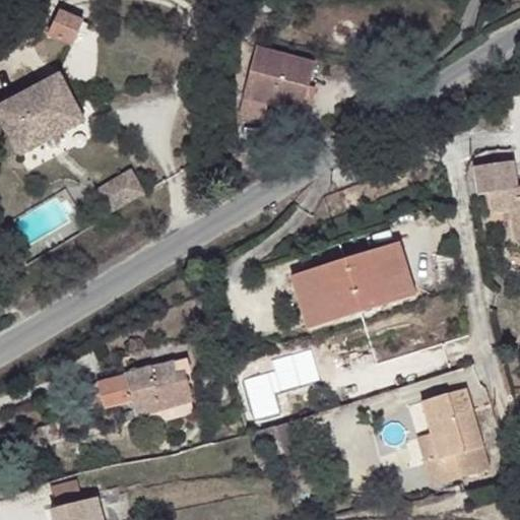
[(83,21),(71,17),(71,14),(70,12),(68,10),(65,9),(63,10),(61,10),(59,12),(48,36),(72,45),(83,21)]
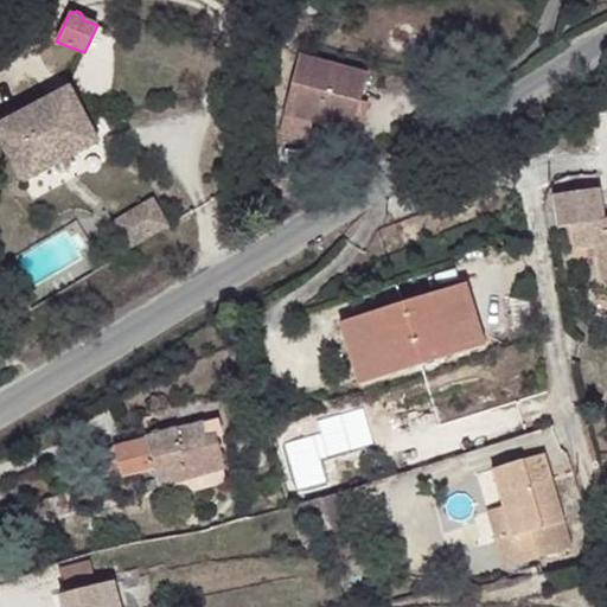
[(368,75),(300,56),(279,133),(306,141),(312,121),(345,129),(352,98),(360,101),(368,75)]
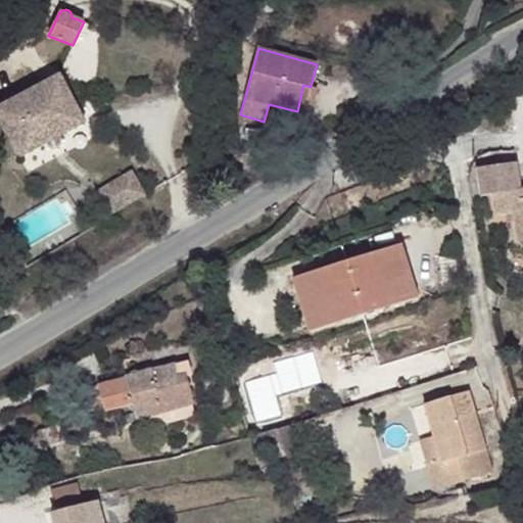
[(84,123),(59,76),(0,107),(0,117),(20,157),(47,143),(58,136),(84,123)]
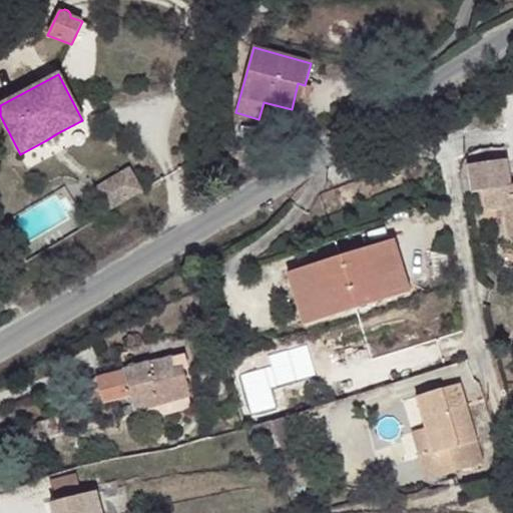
[(305,85),(298,83),(292,109),(304,113),(311,86),(305,85)]
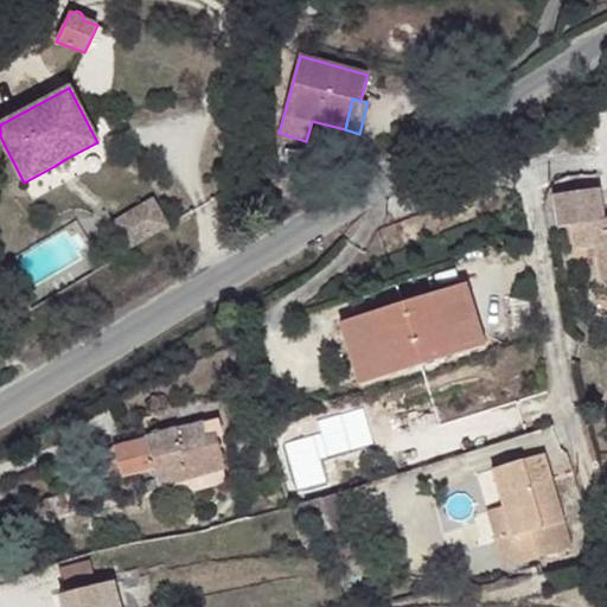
[(69,160),(69,159),(68,158),(55,166),(56,168),(58,171),(59,172),(63,171),(66,170),(69,166),(70,164),(69,160)]
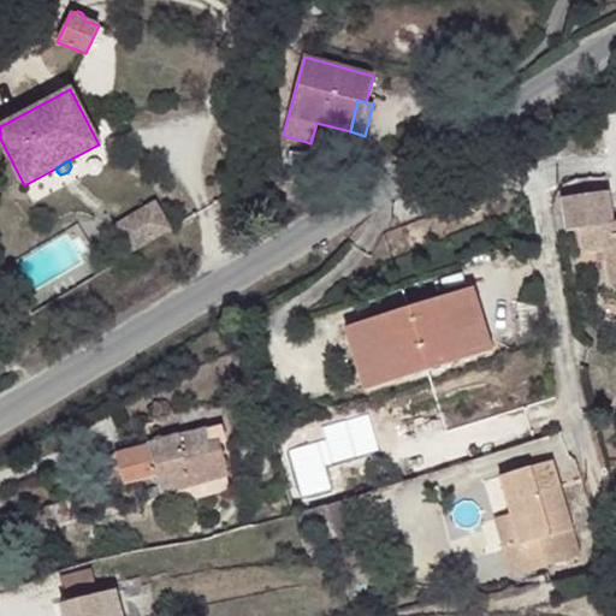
[(561,199),(566,231),(580,229),(610,225),(606,191),(561,199)]
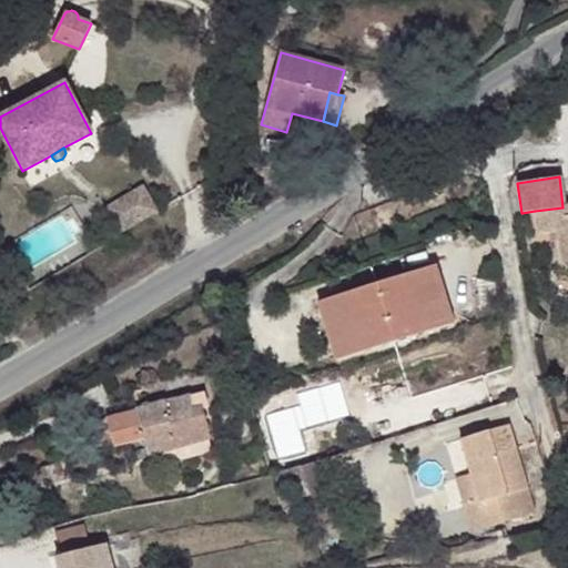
[(156,212),(142,188),(128,196),(141,221),(156,212)]
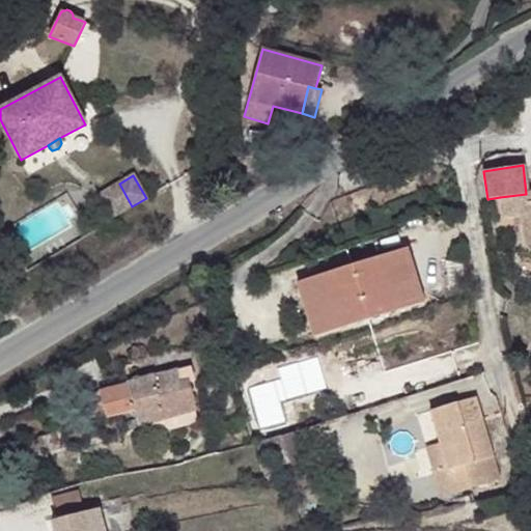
[(132,206),(119,184),(100,196),(112,217),(132,206)]
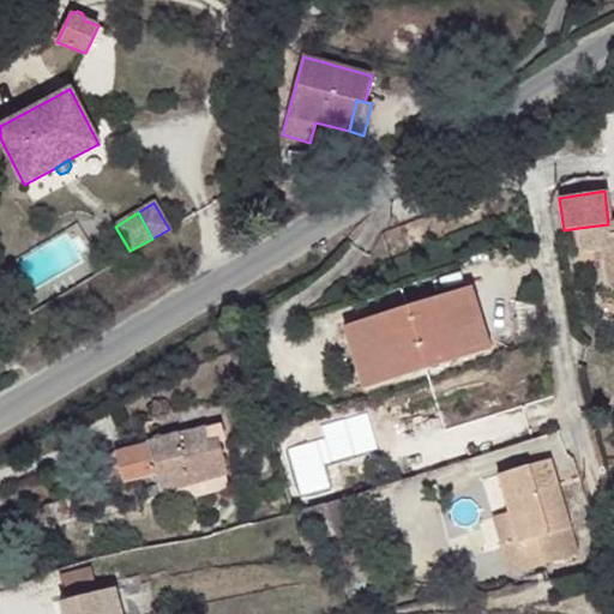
[(613,222),(608,224),(578,228),(582,253),(593,252),(600,252),(602,262),(608,289),(613,287),(613,222)]
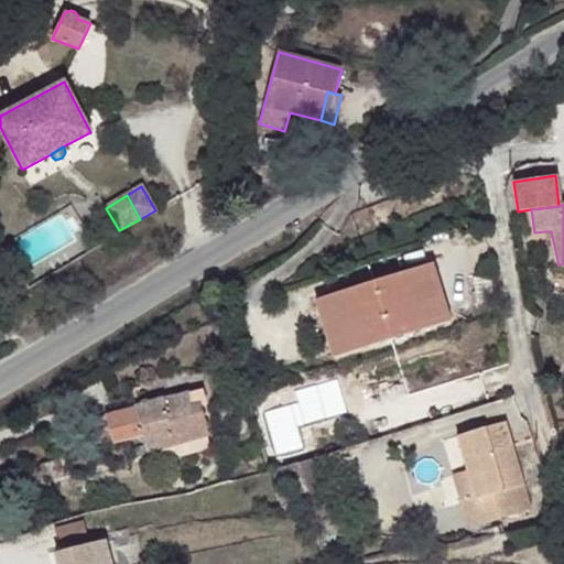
[(448,322),(432,263),(315,300),(334,357),(448,322)]
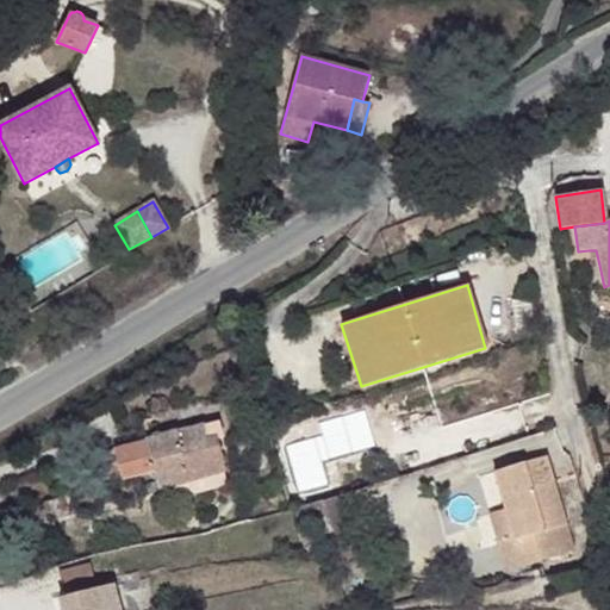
[(338,431),(335,417),(309,424),(313,439),(338,431)]
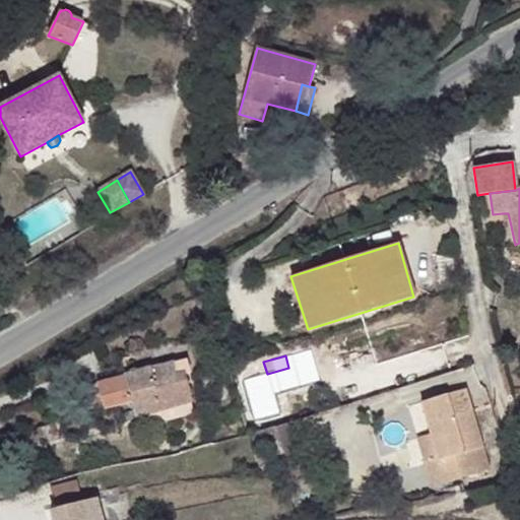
[(186,359),(72,390),(77,406),(86,403),(89,413),(132,400),(136,417),(163,409),(191,401),(192,401),(185,374),(190,372),(186,359)]
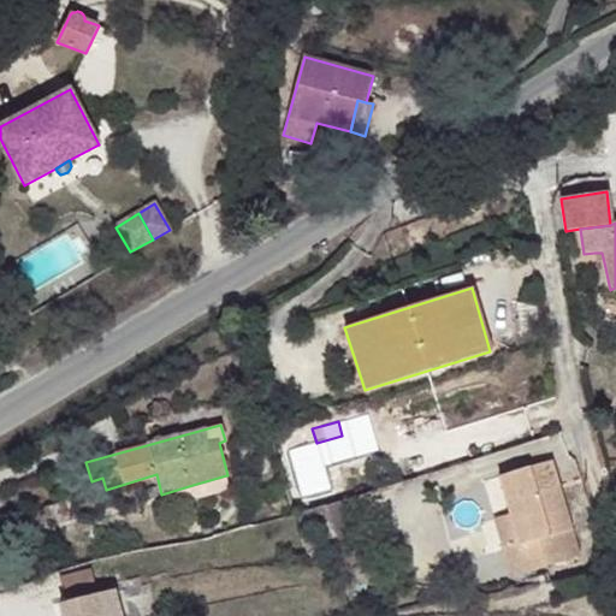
[(580,556),(551,461),(498,478),(509,514),(519,543),(504,548),(514,575),(580,556)]
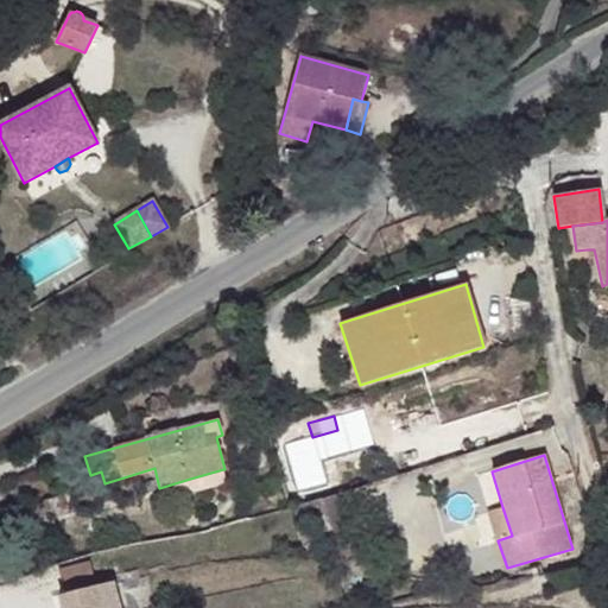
[(227,482),(223,469),(190,479),(192,489),(194,491),(227,482)]
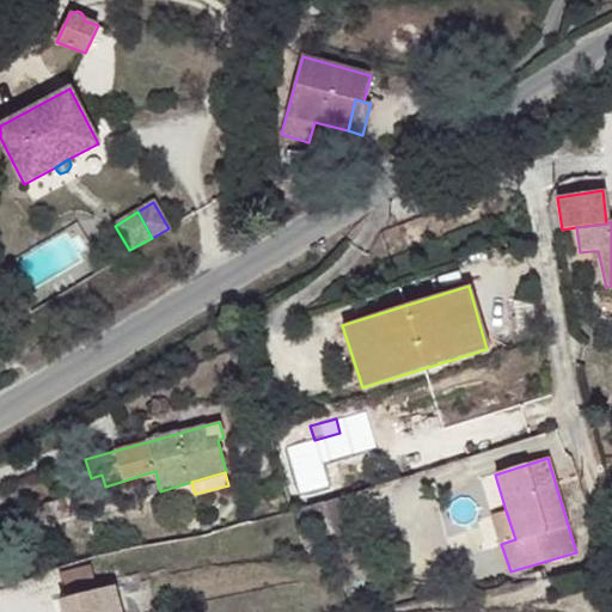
[(191,482),(160,491),(164,501),(194,493),(191,482)]
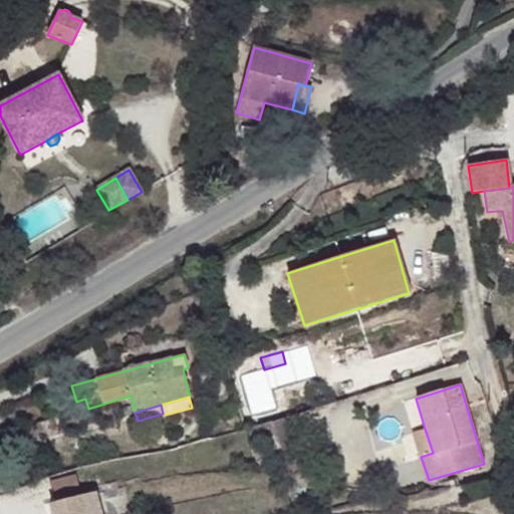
[(56,430),(53,419),(37,424),(41,435),(56,430)]
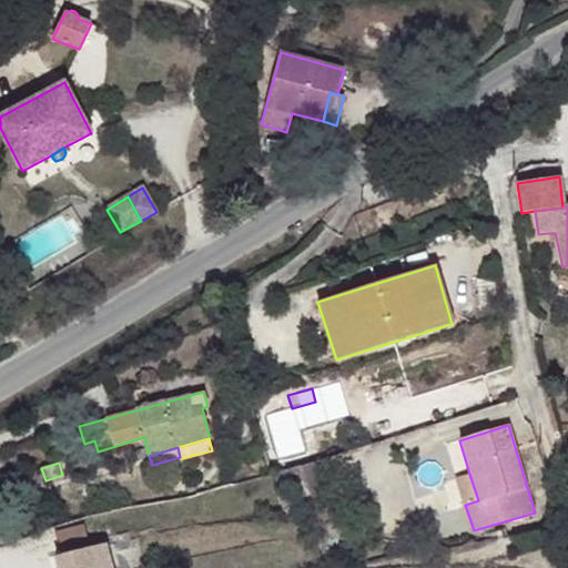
[(478,500),(469,474),(457,478),(465,505),(478,500)]
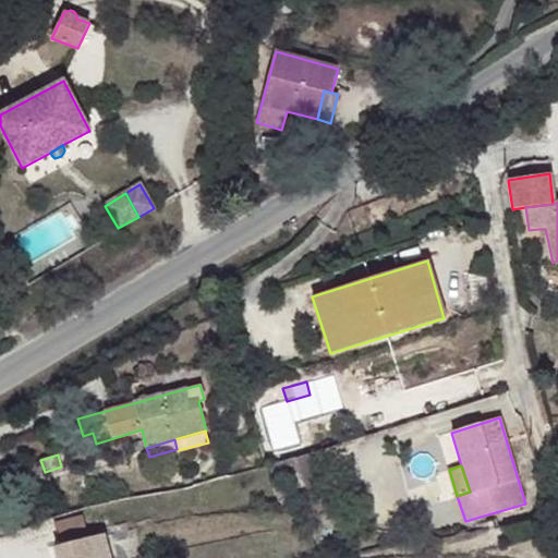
[(83,516),(50,523),(57,547),(88,538),(83,516)]
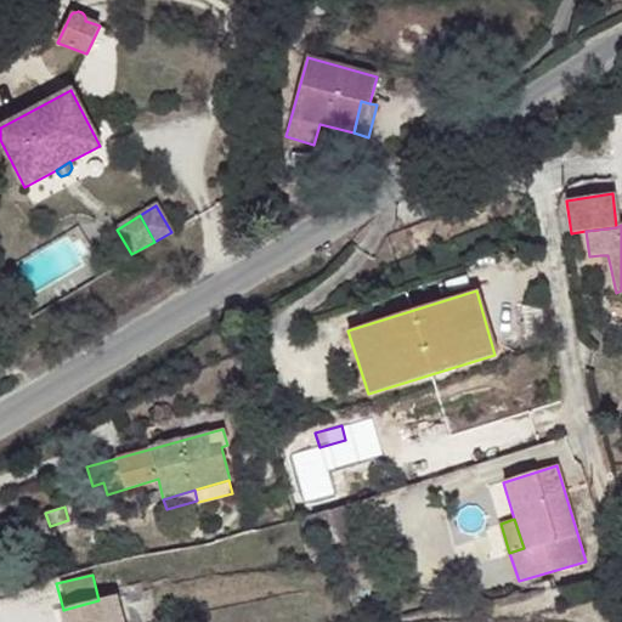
[(63,610),(61,610),(63,621),(122,621),(116,597),(99,600),(63,610)]
